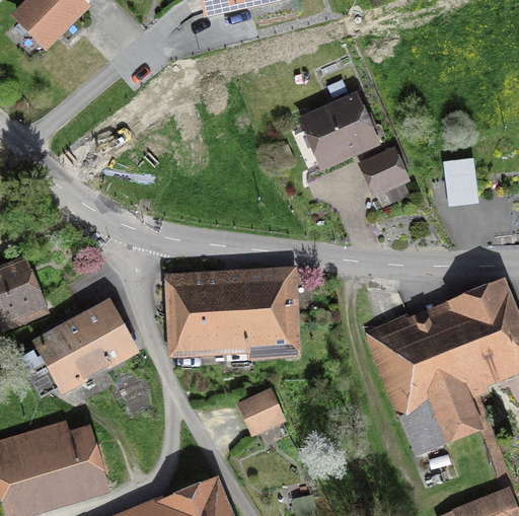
[(22,0),(7,15),(44,52),(89,6),(83,0),(22,0)]
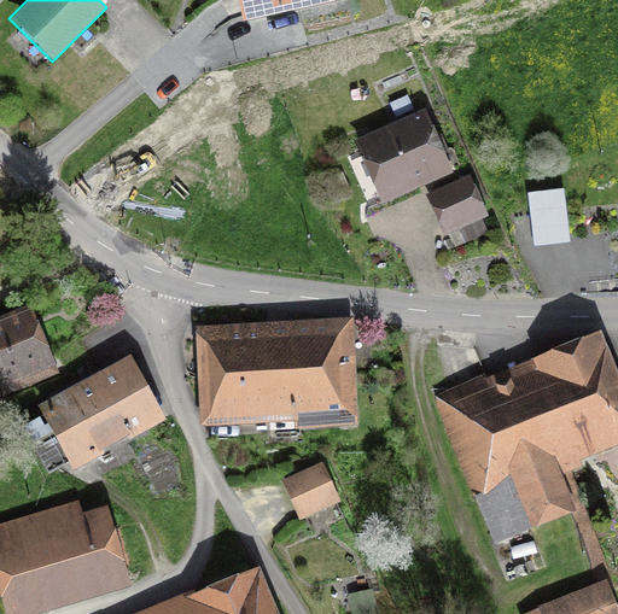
[(237,0),(242,21),(333,0),(237,0)]
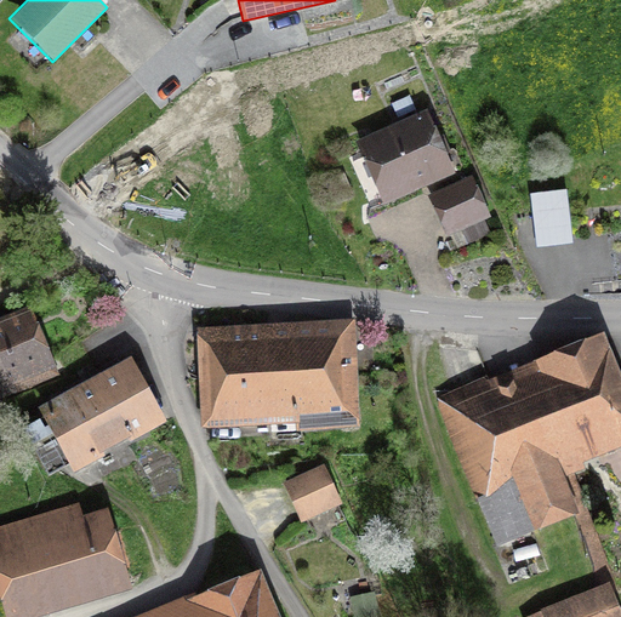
[(416,108),(410,93),(392,101),(398,115),(416,108)]
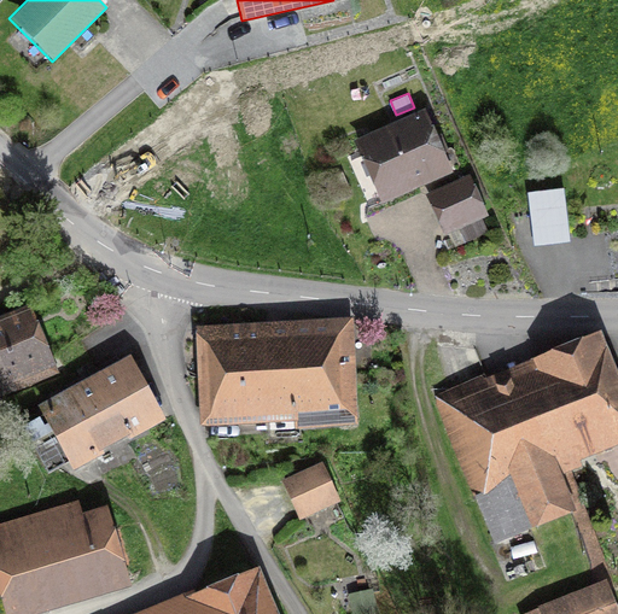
[(354,141),(380,202),(444,173),(453,169),(425,109),(354,141)]
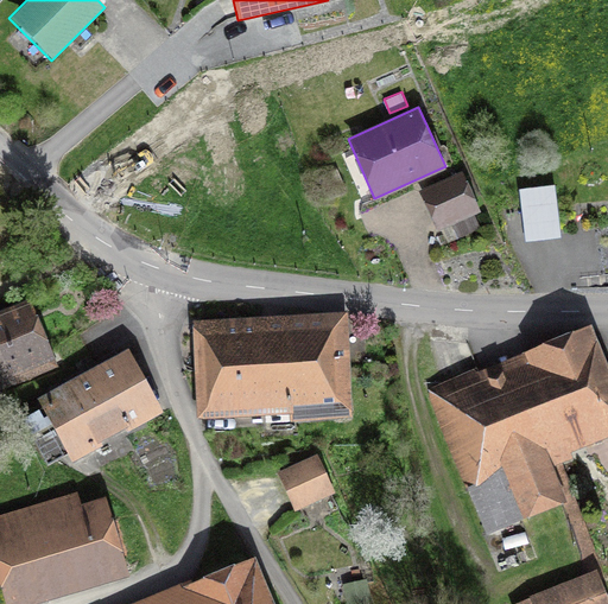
[(418,191),(436,230),(441,227),(448,241),(481,227),(474,213),(480,210),(462,171),(418,191)]
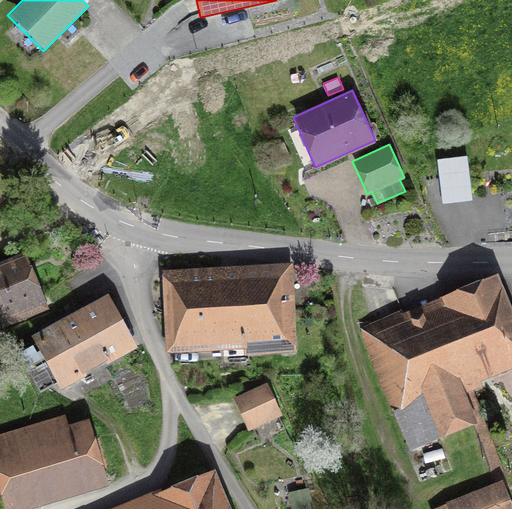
[(441,204),(472,200),(467,154),(436,157),(441,204)]
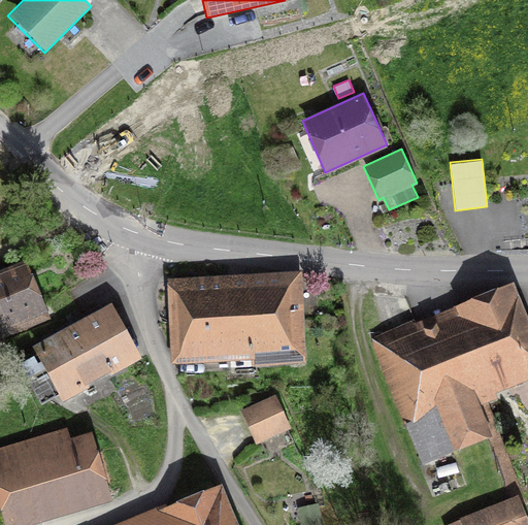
[(28,259),(0,269),(0,337),(14,332),(12,327),(17,326),(19,330),(51,318),(28,259)]
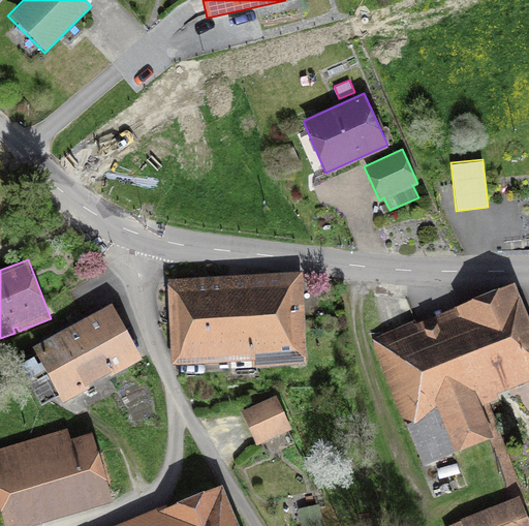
[(303,271),(167,277),(172,365),(230,362),(230,367),(307,364),(303,271)]
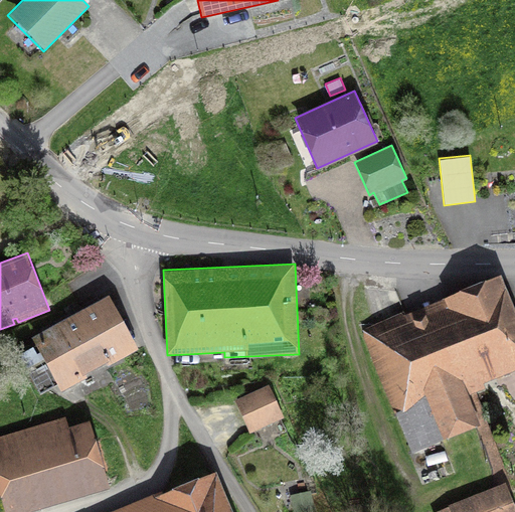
[(514,311),(501,276),(405,315),(403,310),(360,327),(395,411),(404,407),(427,398),(444,440),(480,424),(468,395),(486,388),(484,383),(514,370),(514,311)]
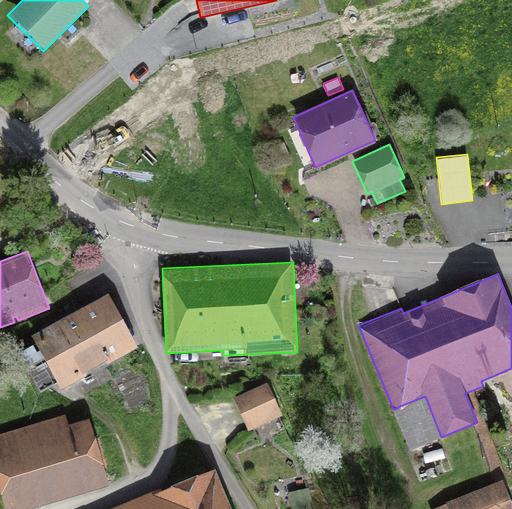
[(55,323),(31,336),(60,390),(87,376),(86,373),(107,361),(109,365),(138,349),(108,294),(100,298),(97,293),(52,318),(55,323)]
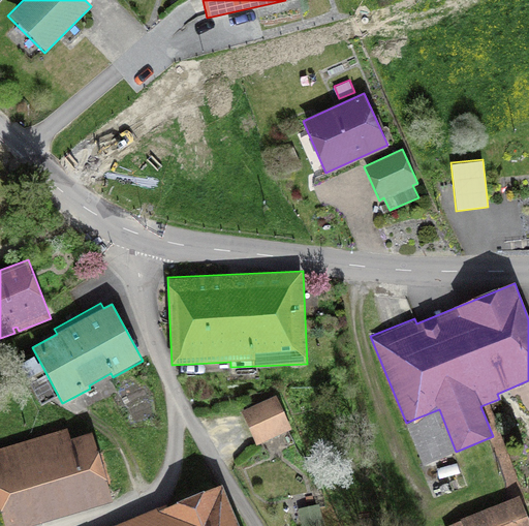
[(273,399),(244,412),(257,440),(285,428),(273,399)]
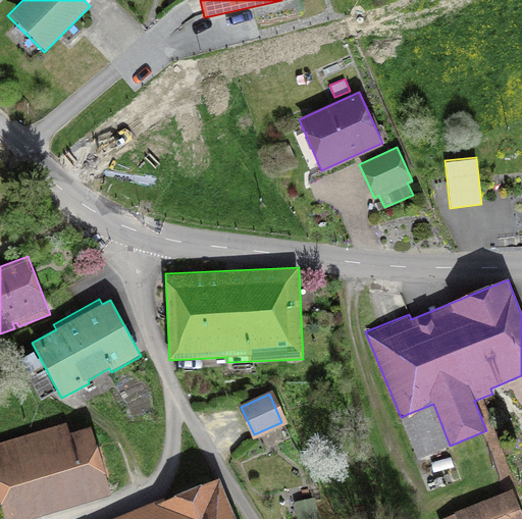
[(31,518),(112,495),(92,428),(70,434),(66,422),(0,442),(0,503),(4,518),(31,518)]
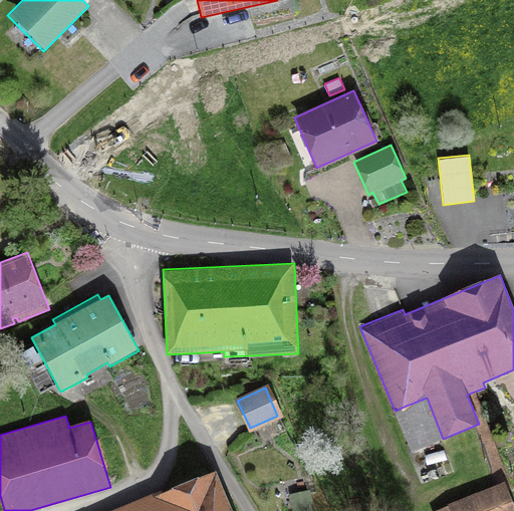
[(232,510),(216,472),(163,494),(162,490),(109,510),(232,510)]
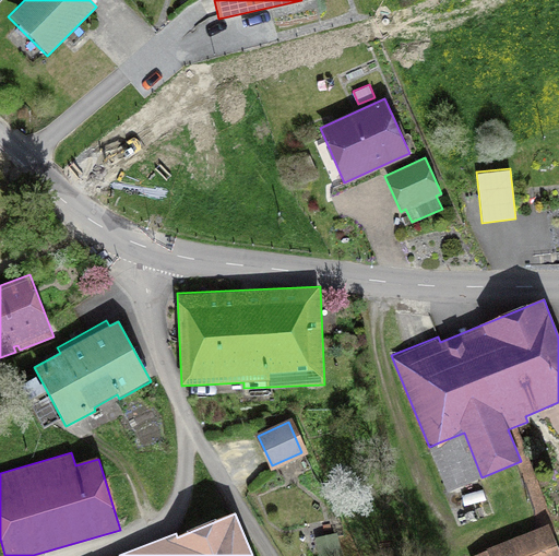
[(554,555),(544,532),(483,555),(554,555)]
